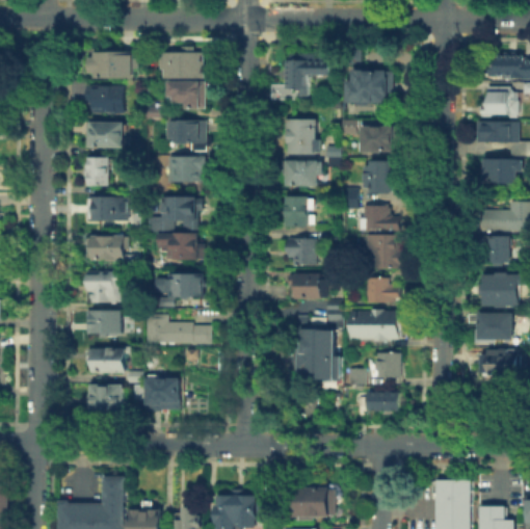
[(345,63),(345,43),(361,44),(361,63),(345,63)]
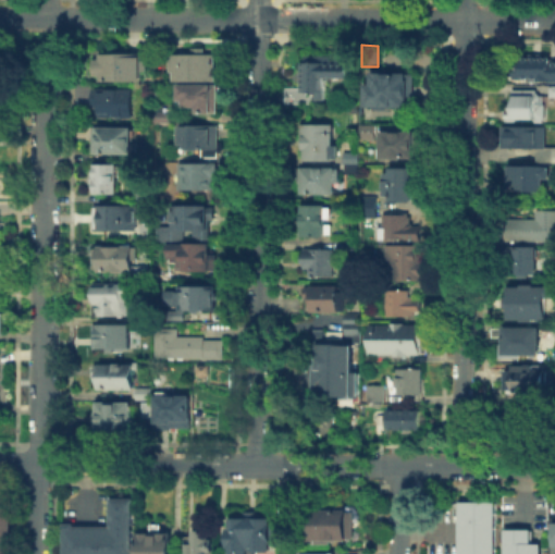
[(170,84),(170,74),(165,74),(165,56),(189,56),(189,49),(202,49),(202,56),(212,56),(212,84),(170,84)]
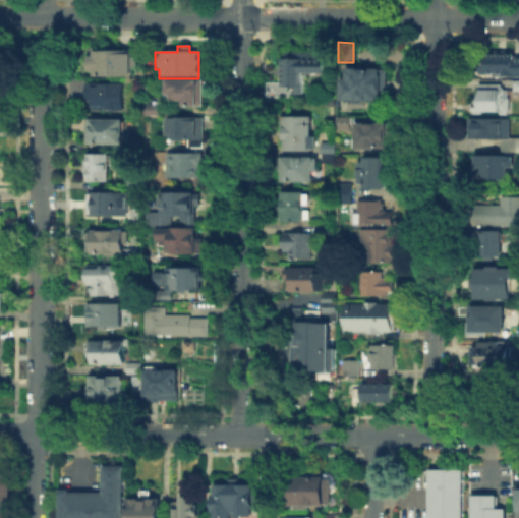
[(130,51),(130,53),(134,53),(135,67),(130,67),(130,77),(90,77),(90,72),(84,72),(84,57),(90,57),(90,52),(130,51)]
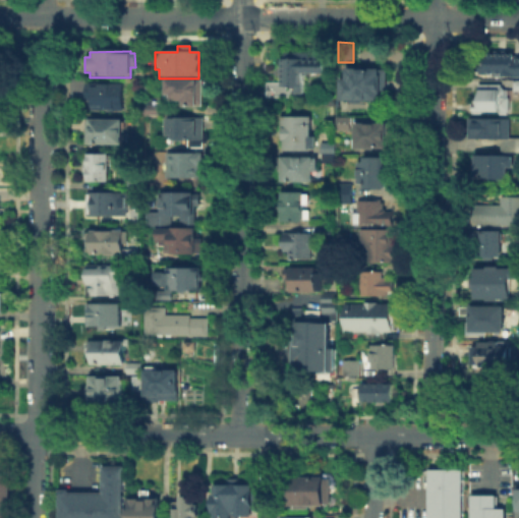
[(292,89),(279,89),(279,82),(279,59),(282,59),(282,53),(325,53),(325,61),(328,61),(328,65),(325,65),(325,74),(301,74),(301,96),(292,96),(292,89)]
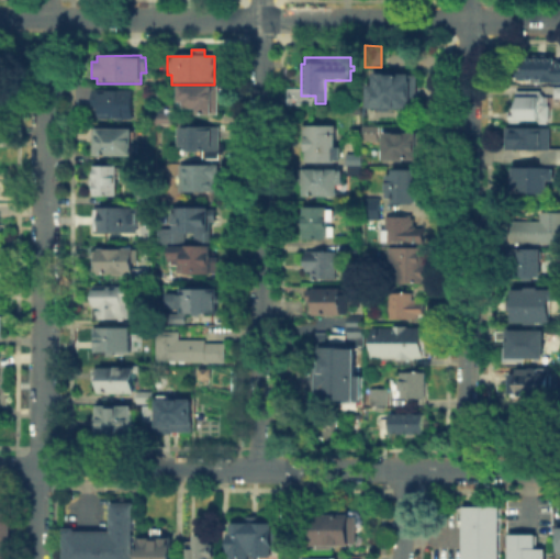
[(551,57),(551,62),(559,62),(559,84),(540,84),(540,87),(533,87),(533,85),(528,85),(524,81),(514,81),(513,65),(522,65),(522,57),(551,57)]
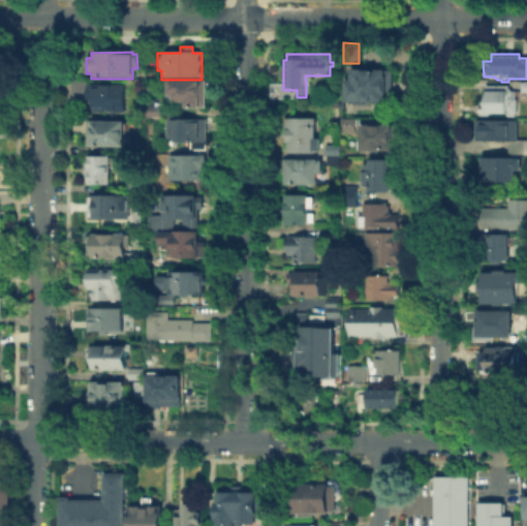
[(349,70),(391,70),(391,103),(344,103),(344,82),(349,82),(349,70)]
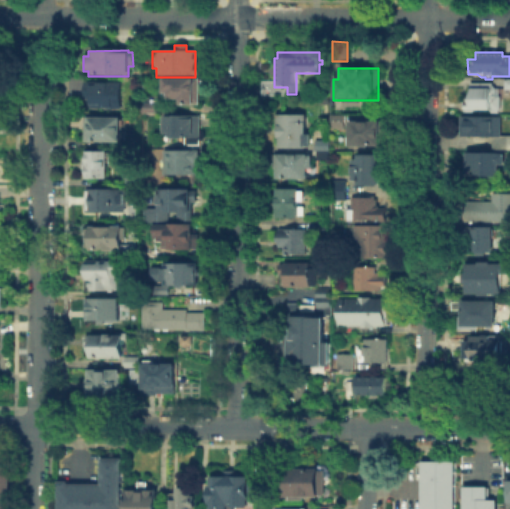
[(82,101),(82,96),(66,96),(66,78),(83,78),(83,82),(120,83),(120,109),(88,109),(88,101),(82,101)]
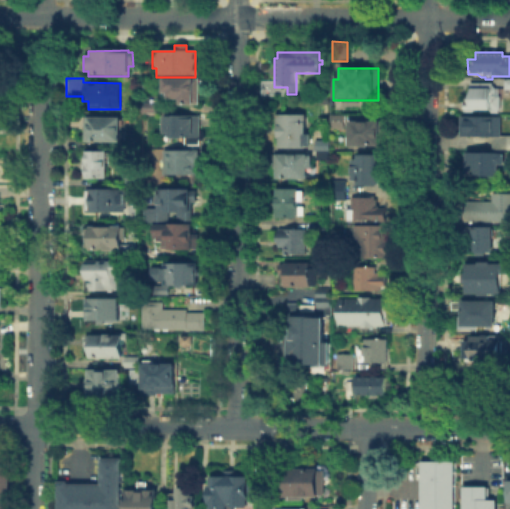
[(193,104),(193,105),(179,105),(179,100),(167,100),(167,94),(161,94),(161,78),(193,78),(193,79),(197,79),(197,104),(193,104)]
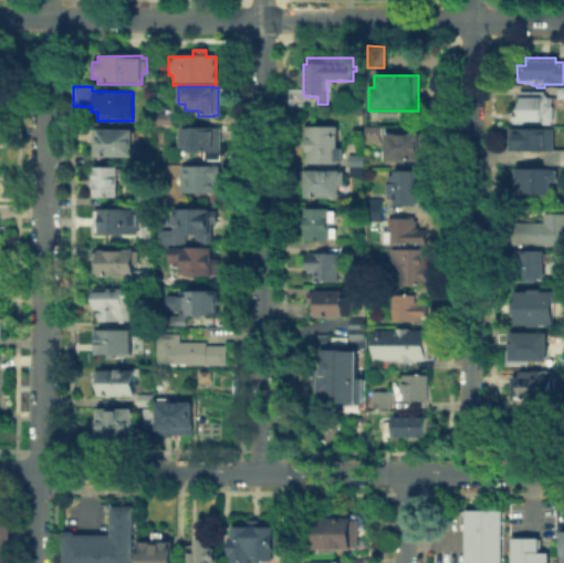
[(303,96),(317,96),(317,104),(317,106),(286,106),(286,90),(303,90),(303,96)]
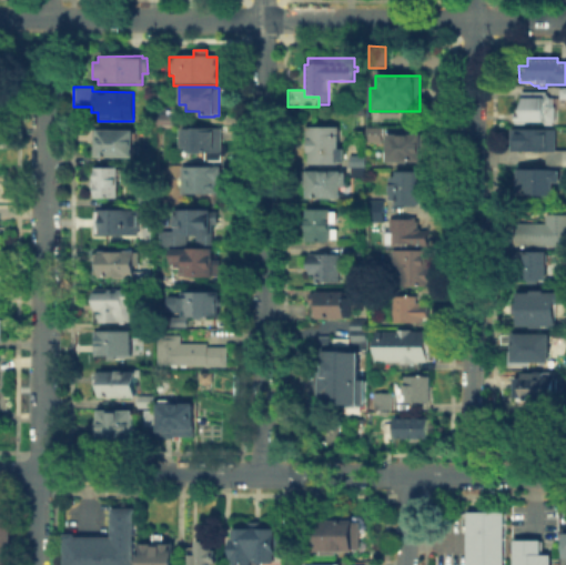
[(519,93),(544,93),(547,99),(552,99),(552,125),(543,125),(543,122),(523,122),(523,125),(513,125),(513,111),(519,111),(519,93)]
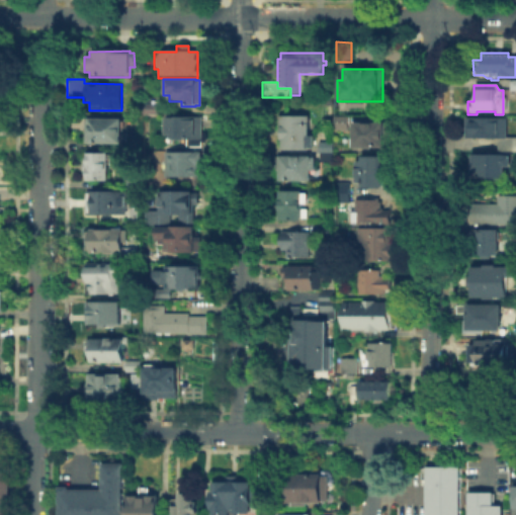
[(142,105),(158,105),(158,116),(142,116),(142,105)]
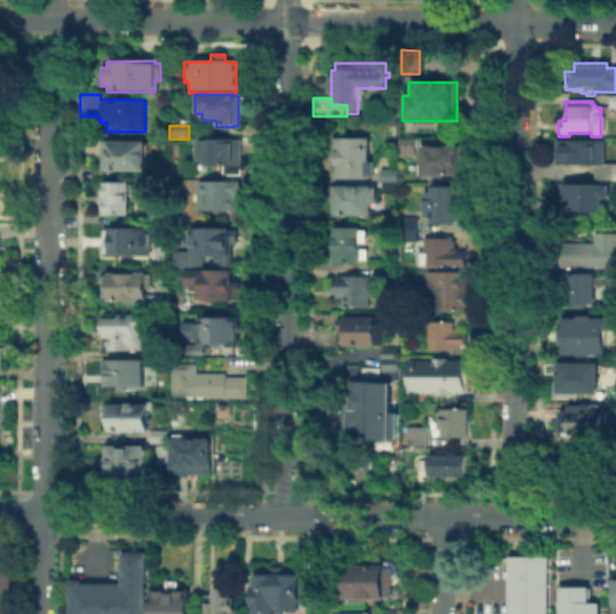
[(0,138),(11,138),(11,151),(0,151),(0,138)]
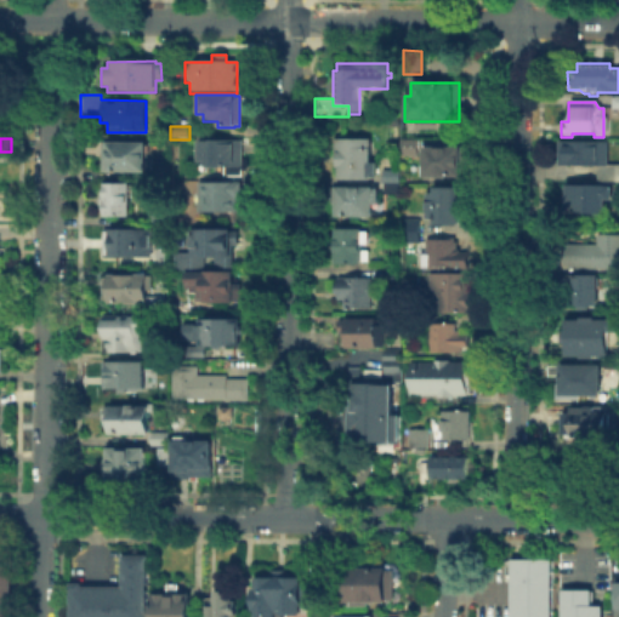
[(333,140),(370,140),(370,164),(374,164),(374,178),(370,178),(370,181),(336,182),(336,169),(333,169),(333,140)]
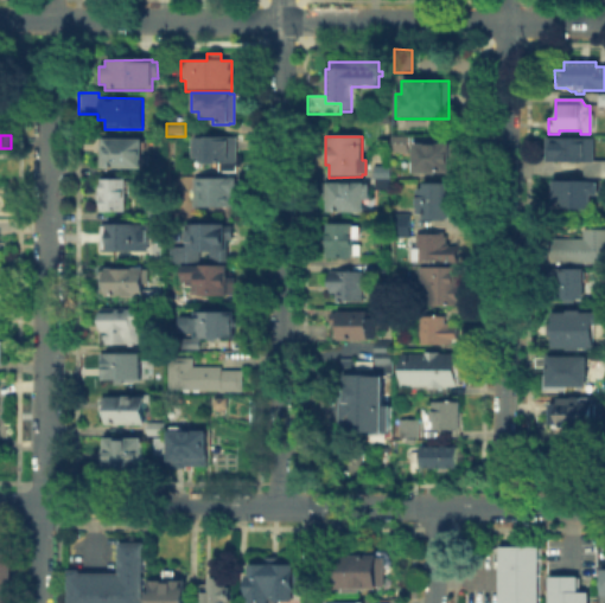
[(193,138),(234,138),(234,173),(215,173),(215,165),(199,165),(199,159),(193,159),(193,138)]
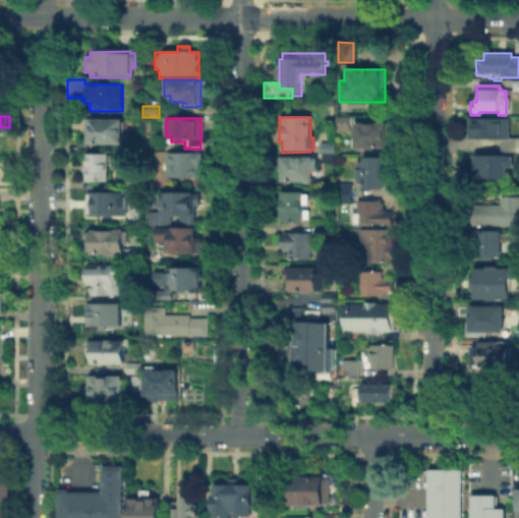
[(349,118),(349,132),(335,132),(335,118),(349,118)]
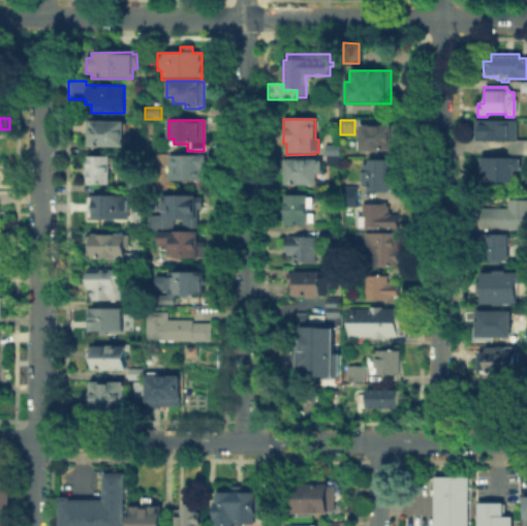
[(473,142),(473,121),(516,121),(516,142),(526,142),(526,155),(506,155),(506,142),(473,142)]
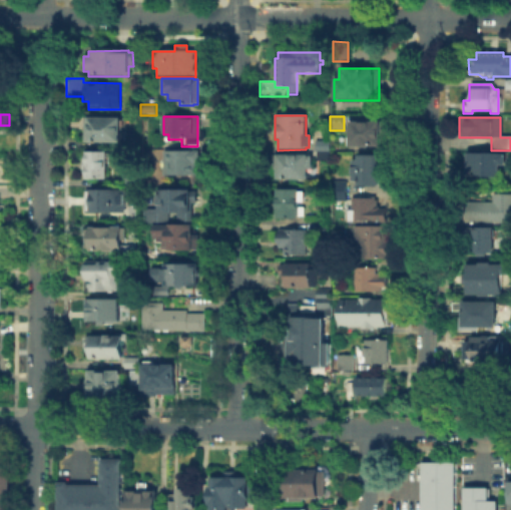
[(88,118),(120,118),(120,132),(123,132),(123,140),(120,140),(120,143),(88,143),(88,149),(72,149),(73,141),(83,141),(83,119),(88,119),(88,118)]
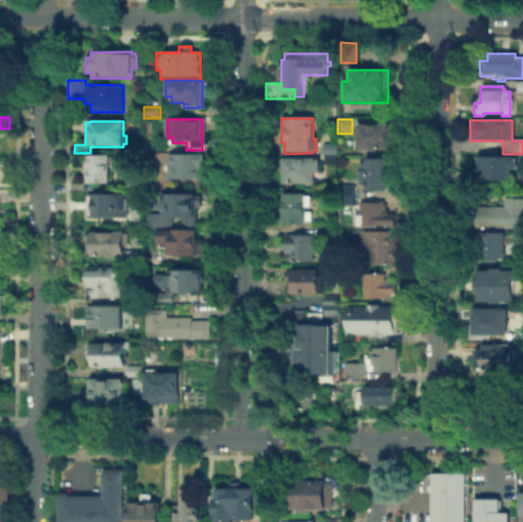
[(393,125),(393,138),(389,138),(389,151),(356,151),(356,125),(393,125)]
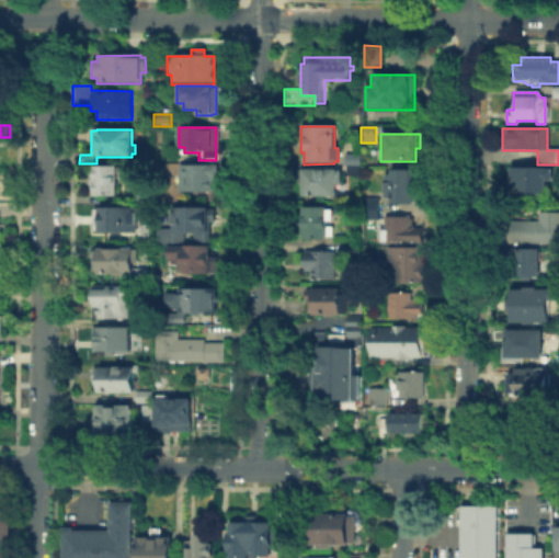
[(343,167),(343,155),(360,155),(360,167),(358,167),(345,167),(343,167)]
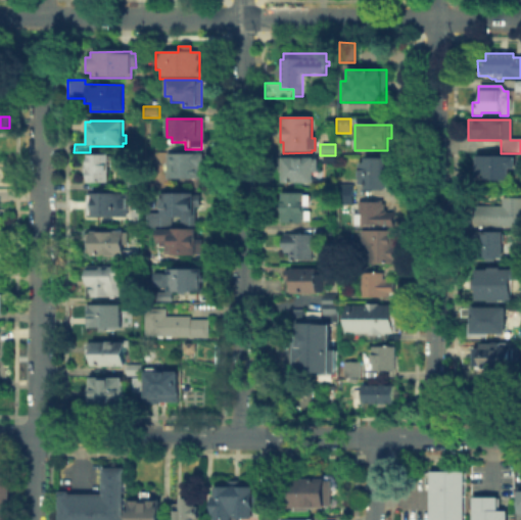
[(202,153),(202,179),(166,179),(166,161),(159,161),(159,155),(166,155),(166,154),(202,153)]
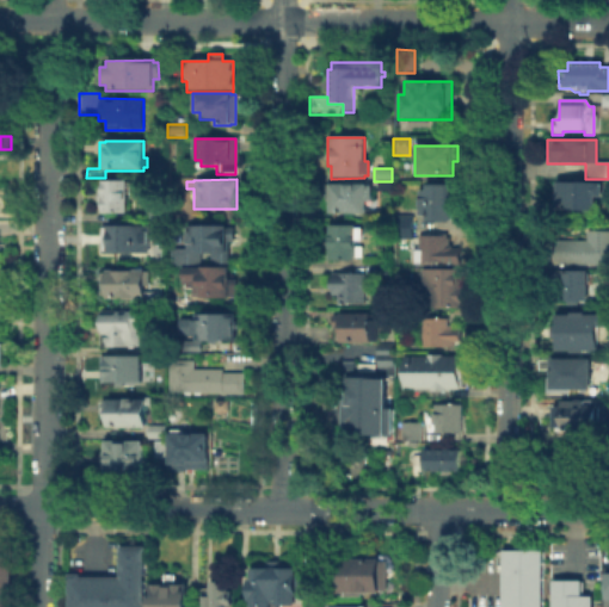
[(100,180),(100,191),(96,191),(96,204),(100,204),(100,215),(127,215),(127,194),(130,194),(130,184),(127,184),(127,180),(100,180)]
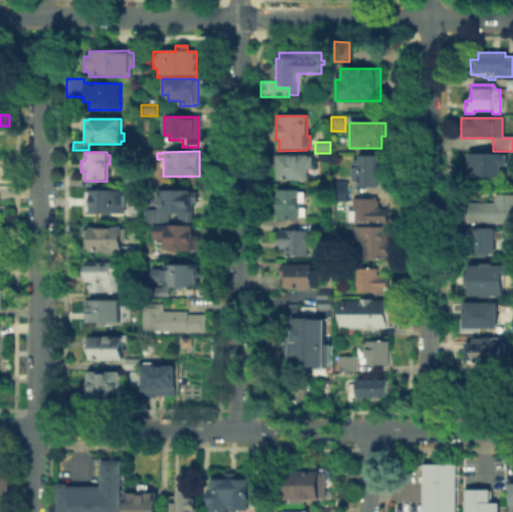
[(317,153),(317,161),(329,161),(329,153),(317,153)]
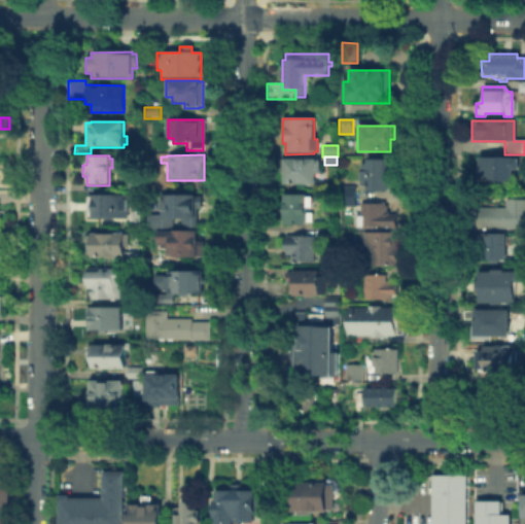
[(509,182),(479,181),(479,158),(517,158),(517,170),(509,170),(509,182)]
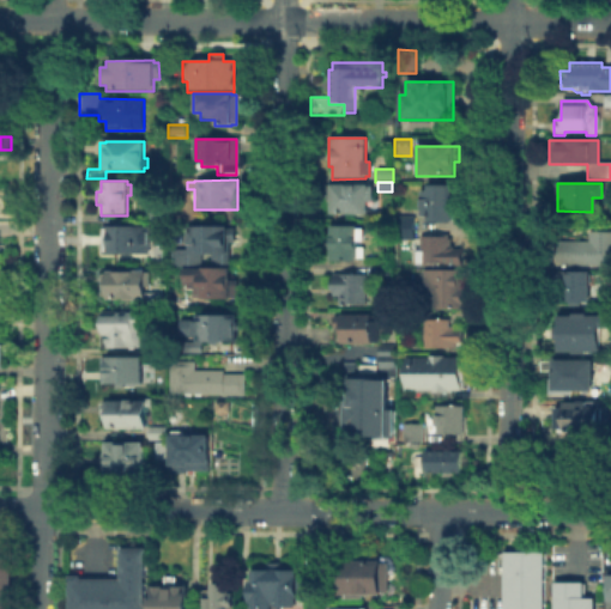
[(330,215),(330,201),(326,201),(326,187),(330,187),(330,184),(367,184),(367,187),(371,187),(371,212),(367,212),(367,214),(330,215)]
